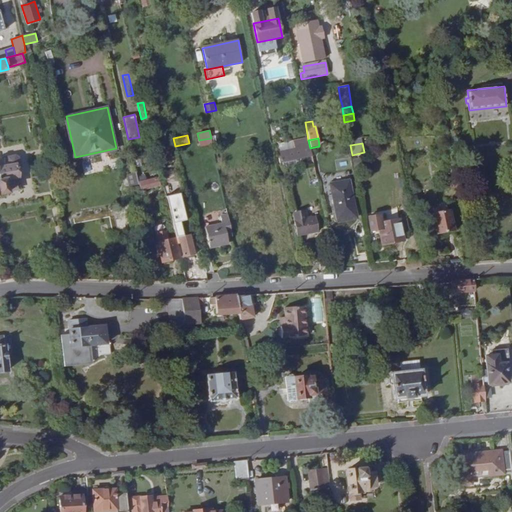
[(296,159),(303,158),(301,149),(282,153),(284,162),(296,159)]
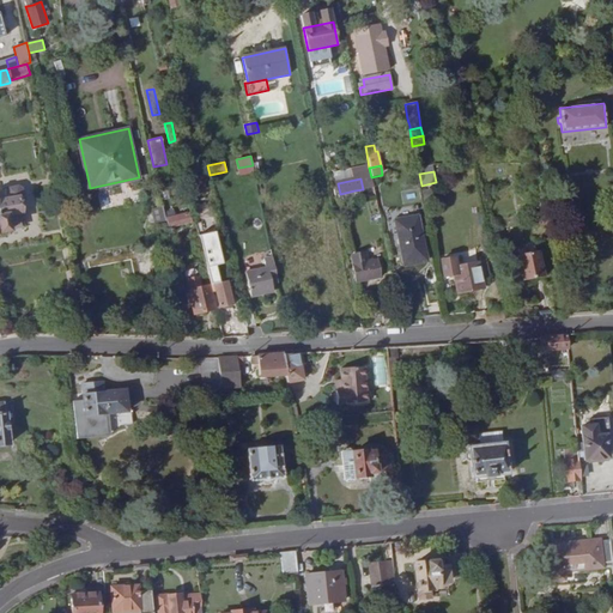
[(0,234),(10,232),(7,214),(22,212),(20,206),(24,205),(20,188),(17,186),(10,187),(7,192),(10,201),(0,202),(0,234)]
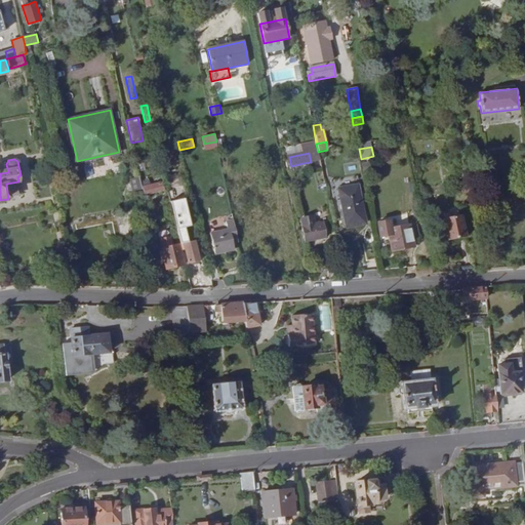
[(305,169),(304,163),(291,166),(289,166),(290,172),(305,169)]
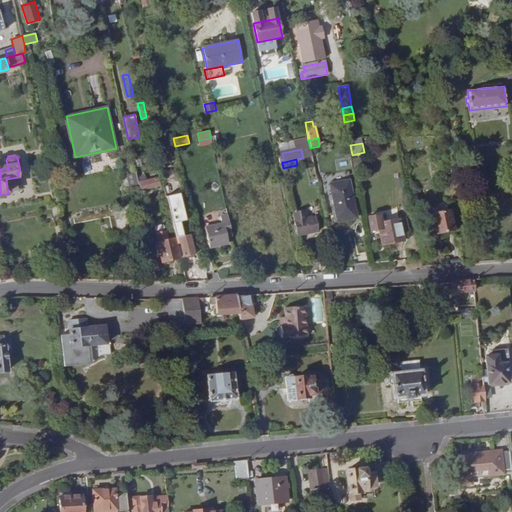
[(138,182),(136,172),(126,174),(129,187),(138,185),(138,182)]
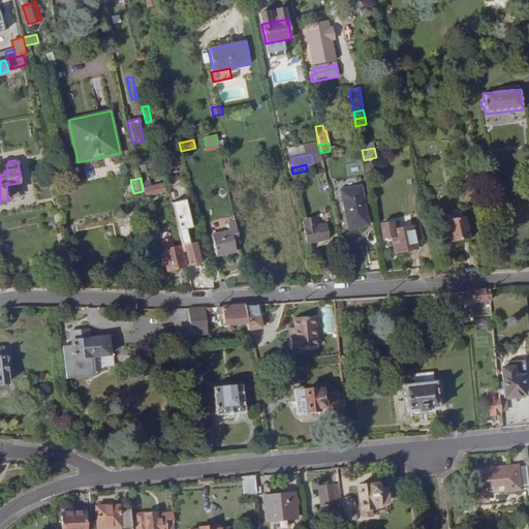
[(462,195),(474,193),(471,181),(460,183),(462,195)]
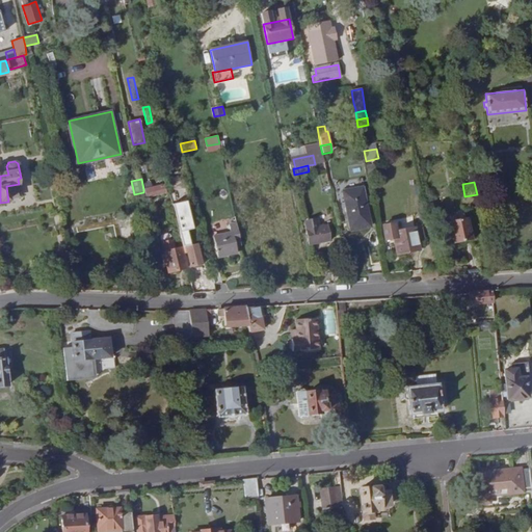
[(167,184),(169,195),(176,193),(173,183),(167,184)]
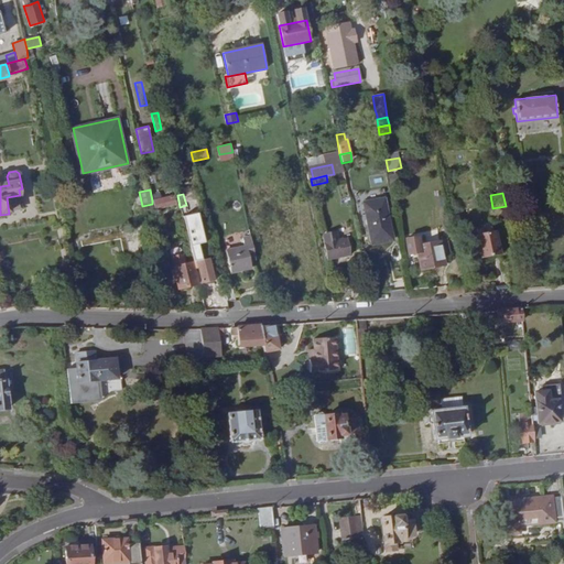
[(7,197),(9,214),(23,212),(23,209),(20,195),(7,197)]
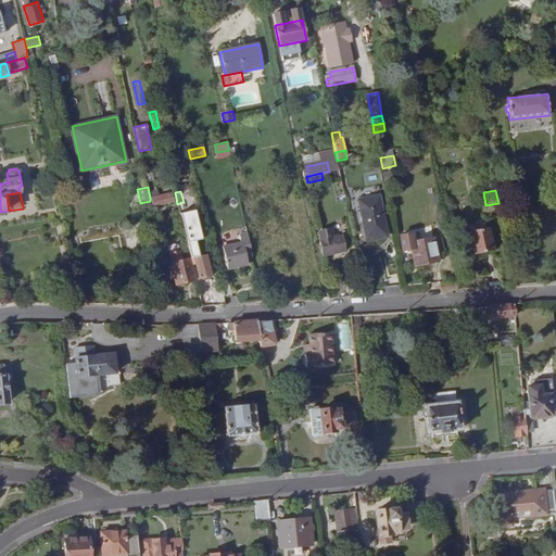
[(150,201),(152,207),(174,202),(172,193),(150,198),(150,201)]
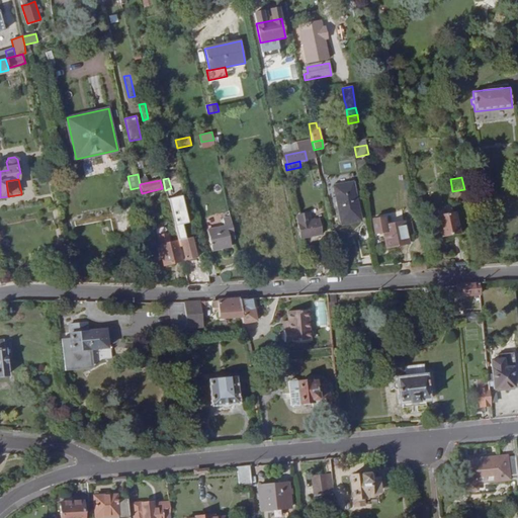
[(341,225),(361,222),(354,182),(334,185),(341,225)]
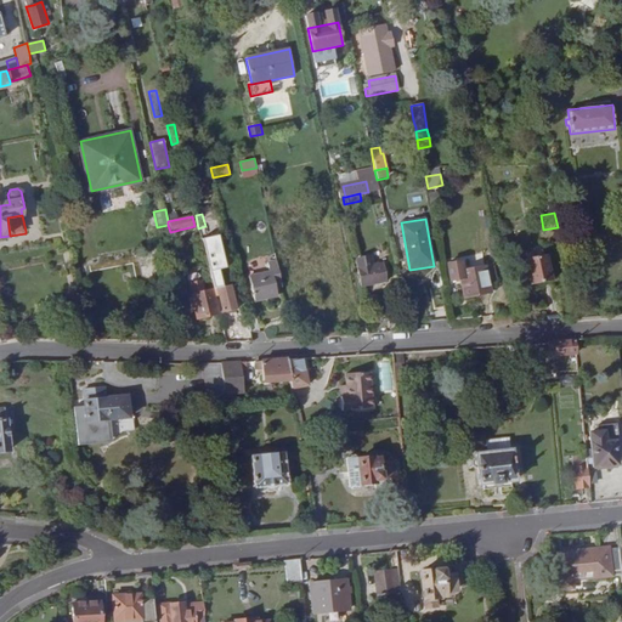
[(263,220),(258,221),(254,226),(256,232),(261,233),(266,232),(269,227),(267,222),(263,220)]
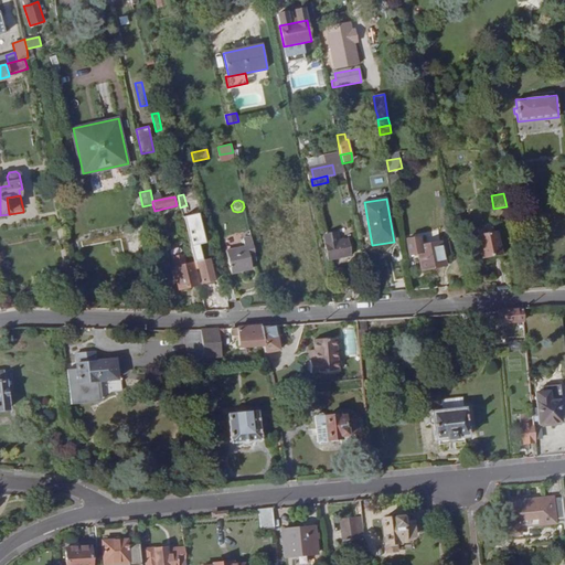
[(182,216),(194,214),(192,204),(187,205),(180,208),(182,216)]
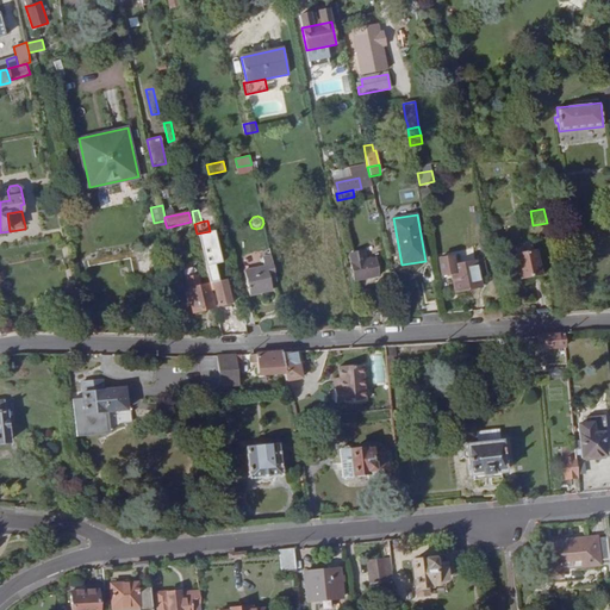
[(197,234),(205,267),(213,265),(211,254),(215,253),(210,231),(197,234)]
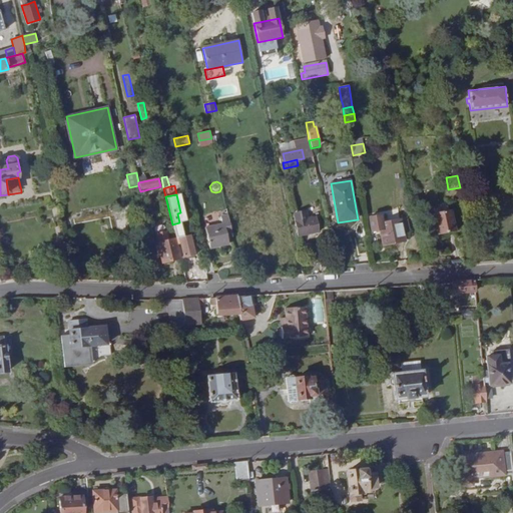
[(294,213),(298,235),(318,231),(318,228),(315,216),(307,218),(306,211),(294,213)]
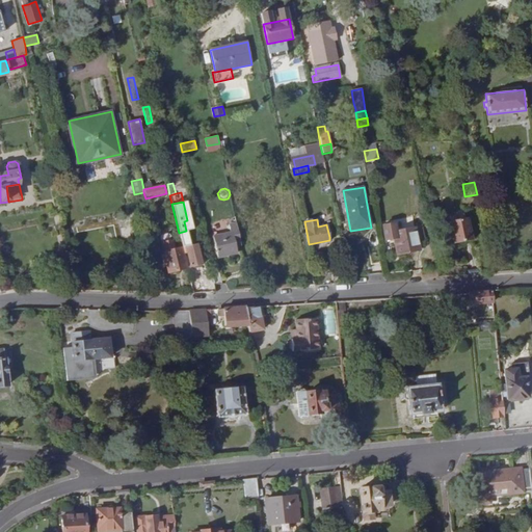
[(452,242),(472,239),(468,219),(457,221),(450,222),(449,222),(452,242)]
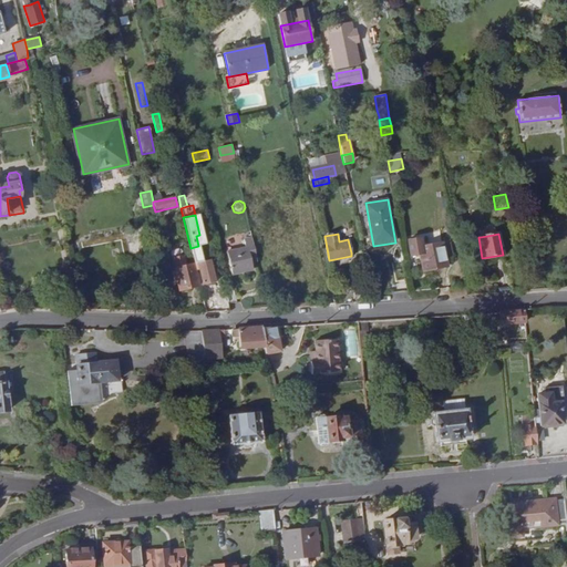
[(418,236),(418,244),(439,241),(439,235),(418,236)]
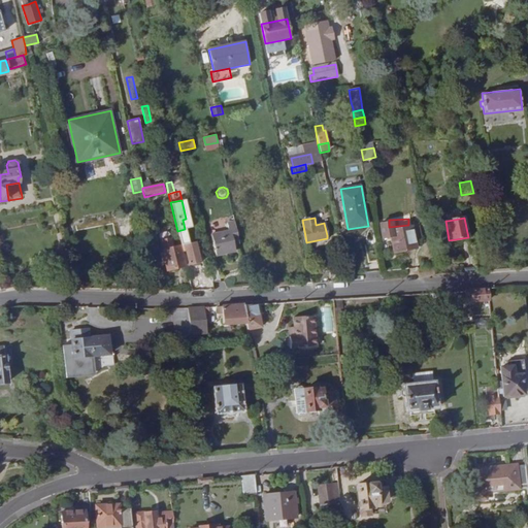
[(232,244),(239,242),(235,222),(228,224),(229,231),(210,235),(216,256),(233,252),(232,244)]
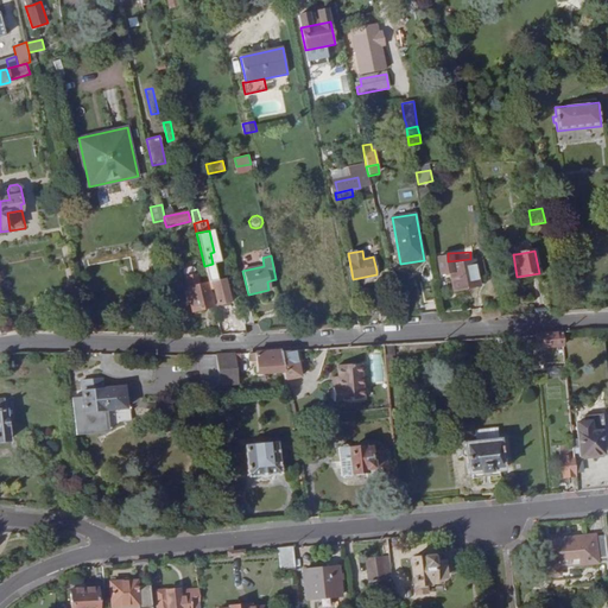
[(451,291),(476,286),(473,261),(453,265),(454,273),(449,273),(451,291)]
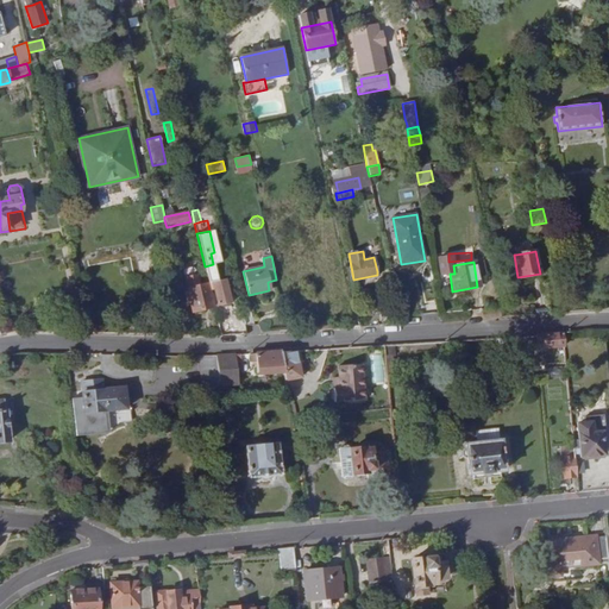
[(193,313),(214,307),(208,284),(201,286),(198,274),(183,277),(193,313)]
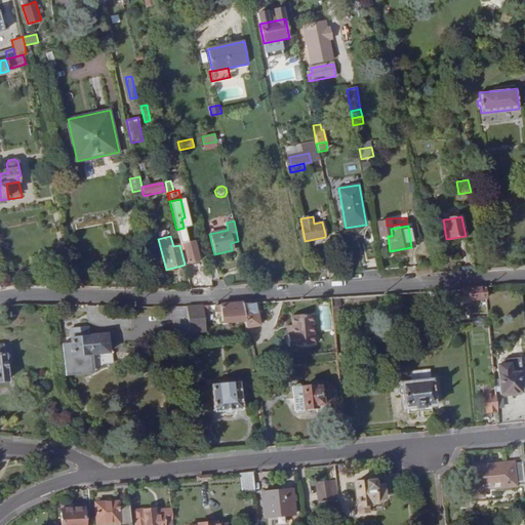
[(183,243),(188,264),(199,261),(194,240),(183,243)]
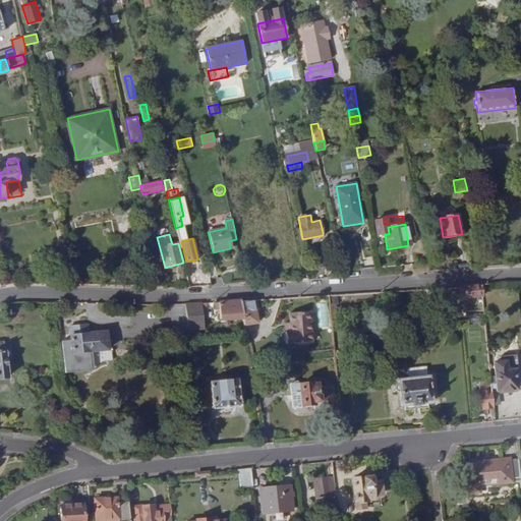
[(363,258),(374,257),(371,240),(360,242),(363,258)]
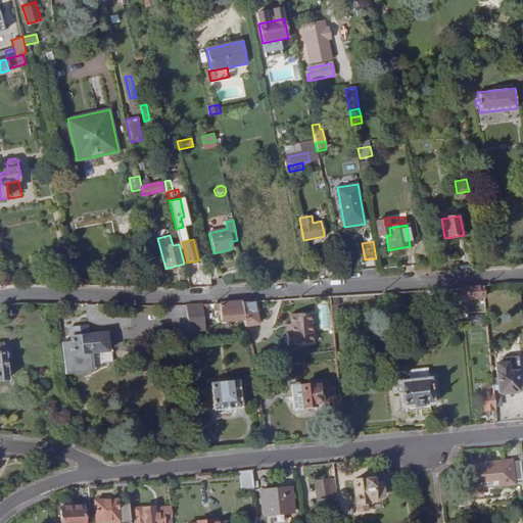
[(483,286),(454,288),(455,307),(485,305),(483,286)]
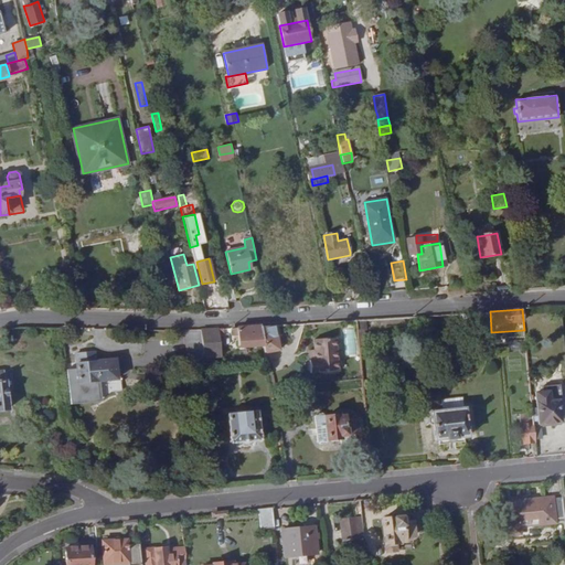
[(264,345),(262,326),(232,328),(232,337),(240,337),(240,348),(264,345)]
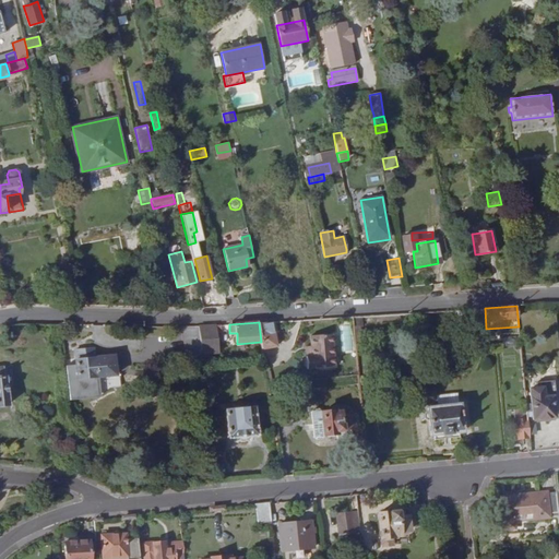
[(272,322),(259,322),(261,342),(262,348),(276,346),(272,322)]
